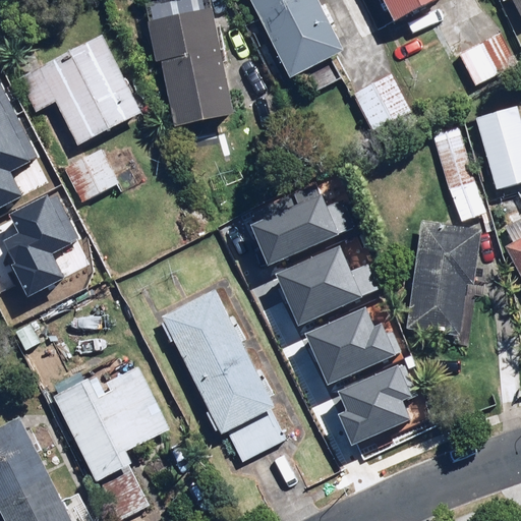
[(236,113),(212,0),(210,0),(154,12),(178,125),(236,113)]
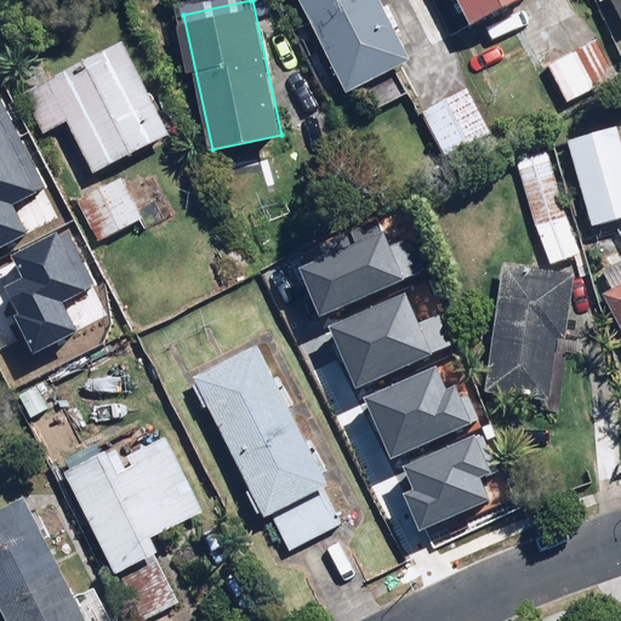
[(296,0),(346,92),(360,85),(375,113),(408,95),(393,68),(409,58),(377,0),(296,0)]
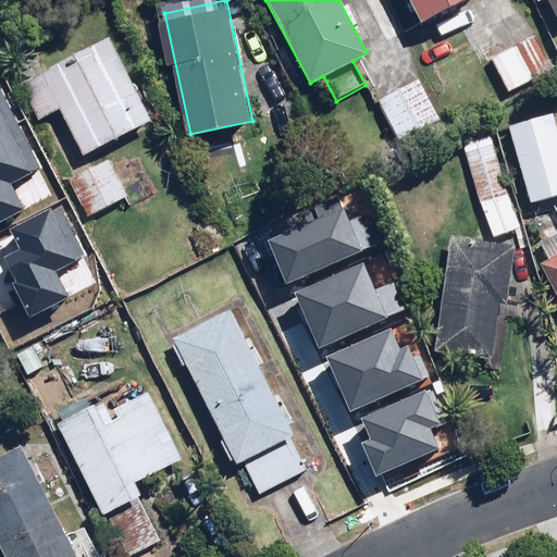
[(471,0),(408,0),(423,26),(471,0)]
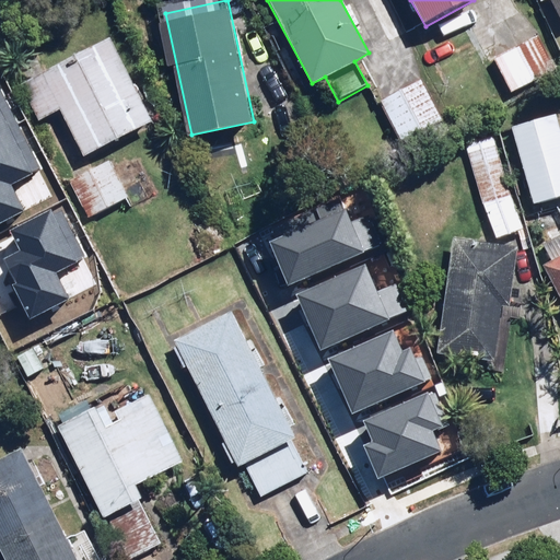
[(556,68),(536,34),(493,59),(513,93),(556,68)]
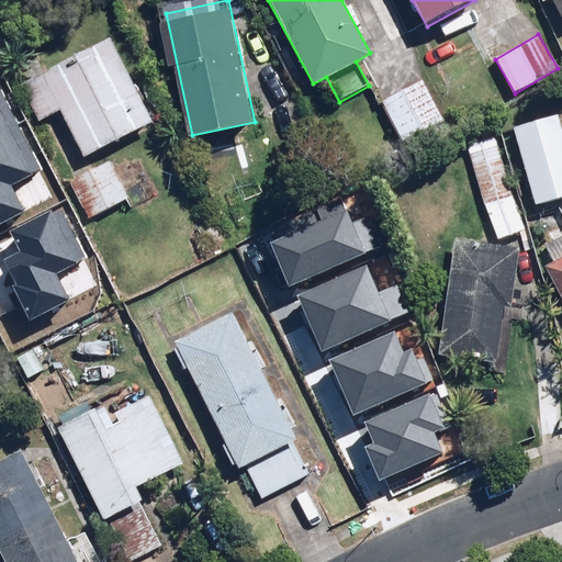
[(154,124),(111,40),(19,86),(38,124),(66,111),(89,157),(154,124)]
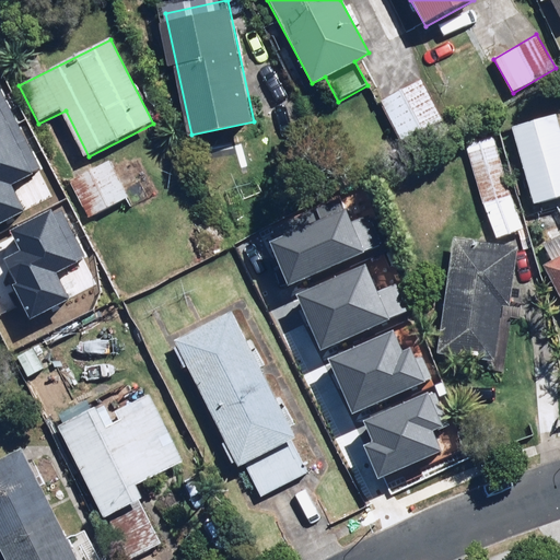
[(444,120),(420,78),(378,102),(403,144),(444,120)]
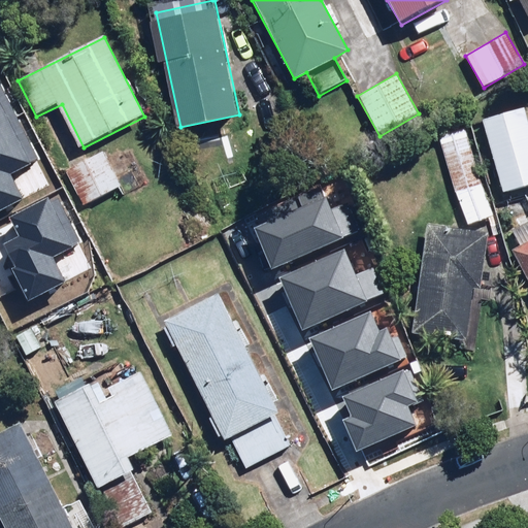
[(0,228),(23,218),(10,194),(34,183),(30,175),(40,170),(0,89),(0,228)]
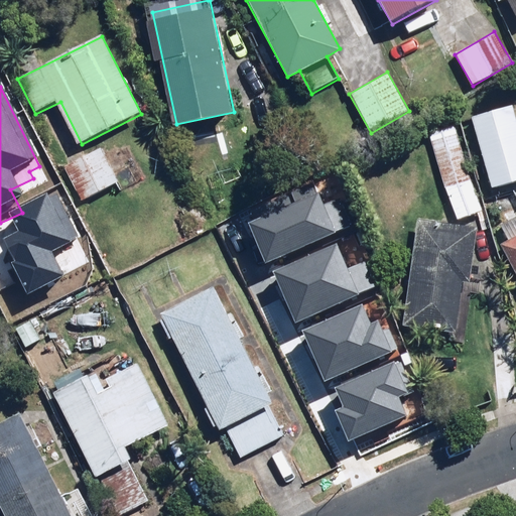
[(515,107),(515,104),(472,118),(494,190),(515,182),(515,107)]
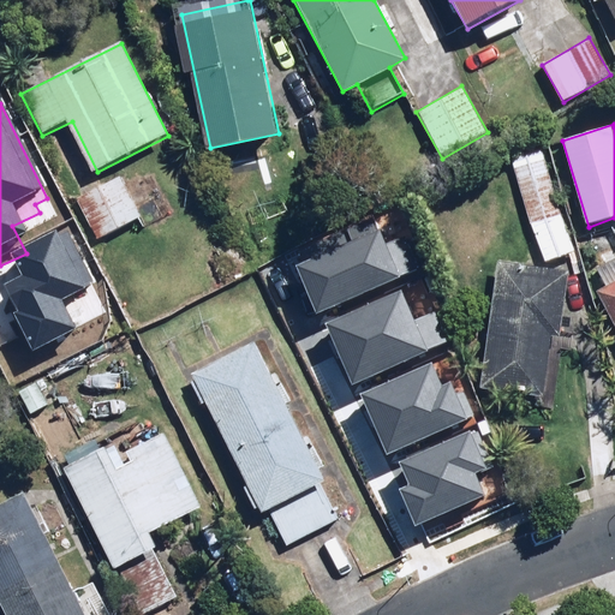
[(578,249),(538,149),(505,162),(544,262),(578,249)]
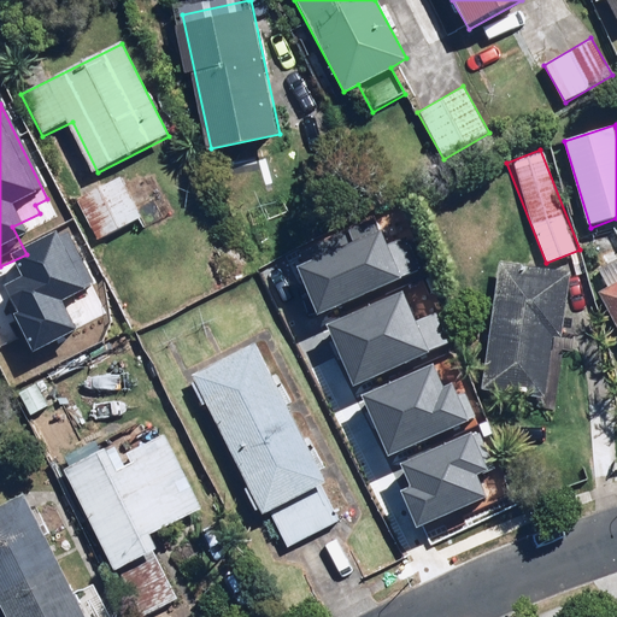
[(146,221),(123,177),(70,204),(93,248),(146,221)]
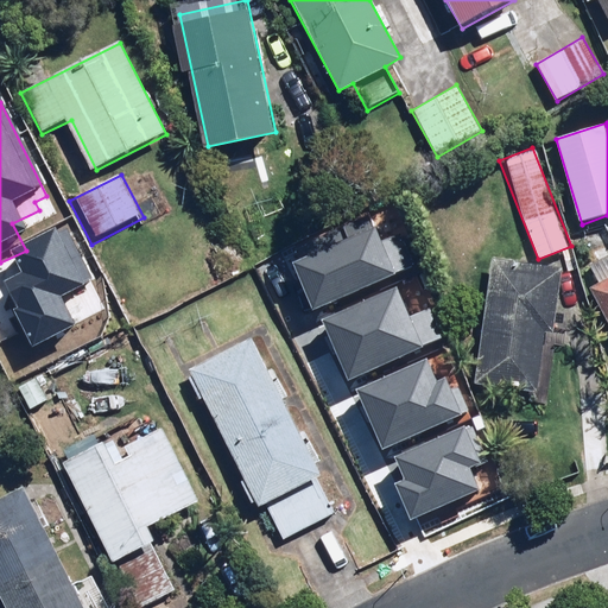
[(292,273),(316,330),(396,298),(373,241),(292,273)]
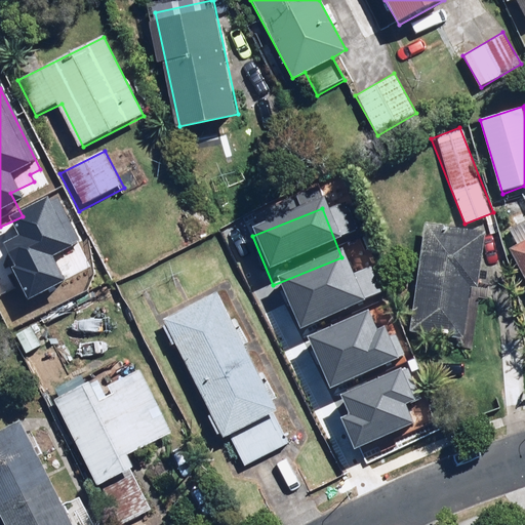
[(11,285),(29,324),(71,306),(58,278),(81,268),(78,260),(85,257),(64,209),(11,232),(21,253),(5,260),(14,283),(11,285)]
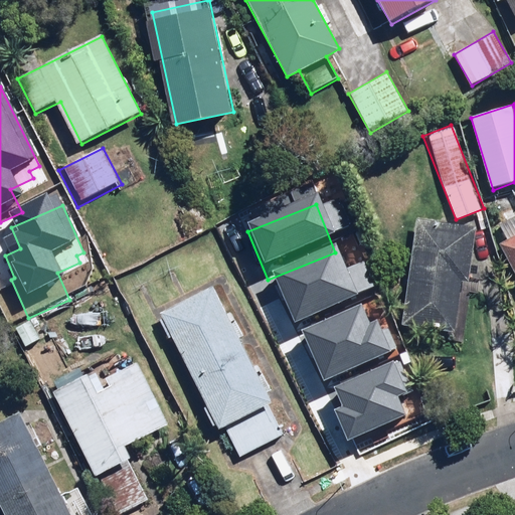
[(476,226),(415,219),(404,326),(456,332),(462,283),(470,284),(476,226)]
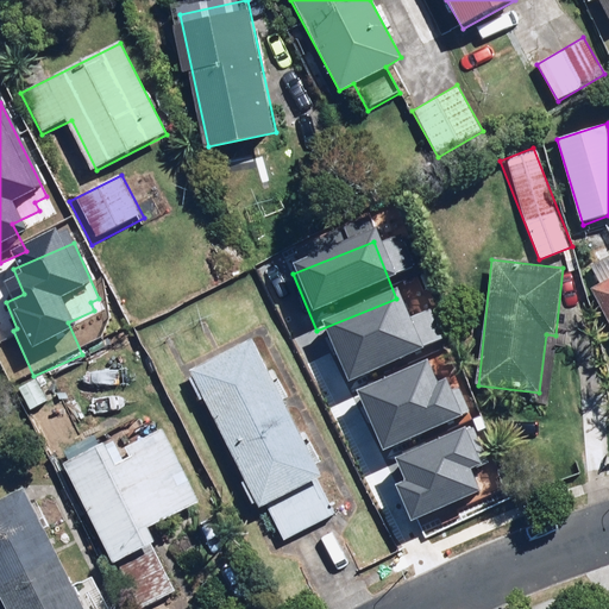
[(608,274),(591,283),(608,319),(608,274)]
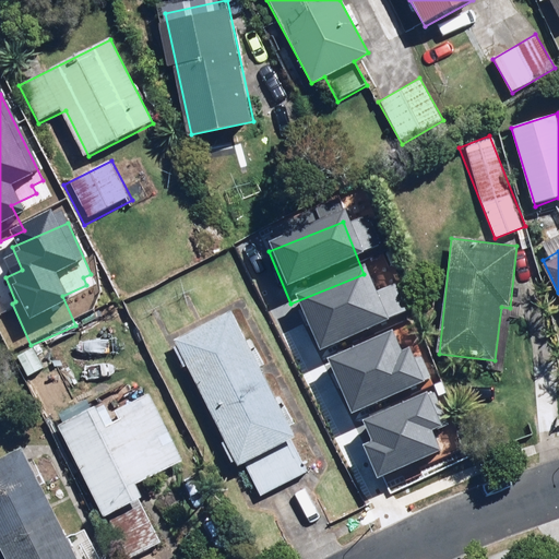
[(302,313),(323,367),(390,341),(369,288),(302,313)]
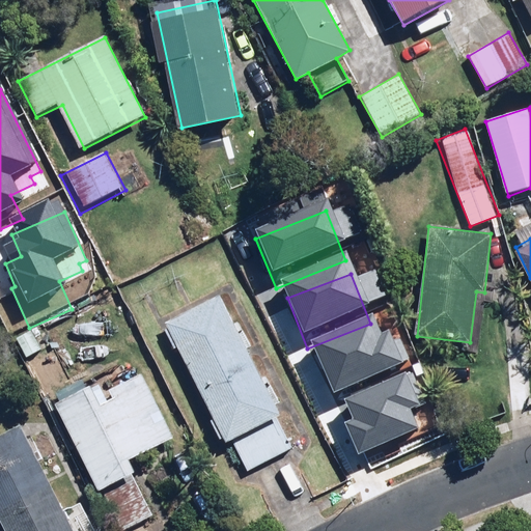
[(221,296),(165,324),(224,442),(232,438),(248,469),(288,448),(274,419),(281,415),(221,296)]
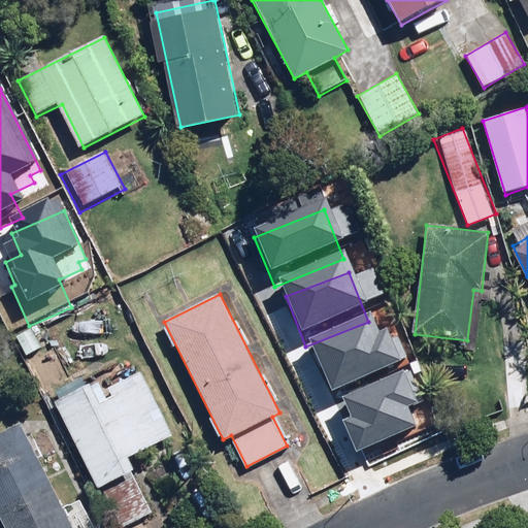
[(44,349),(33,327),(9,339),(20,361),(44,349)]
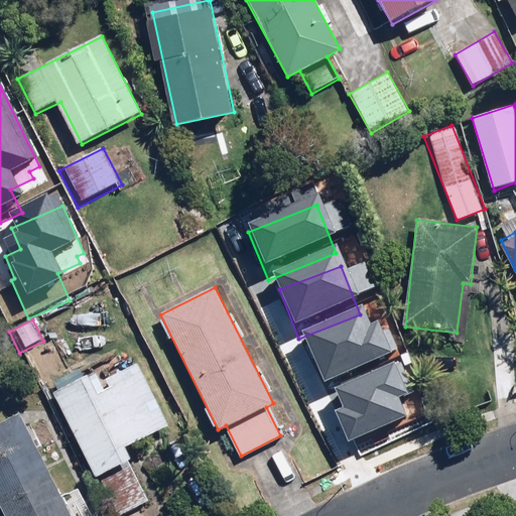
[(304,349),(327,402),(395,373),(382,342),(371,347),(362,325),(304,349)]
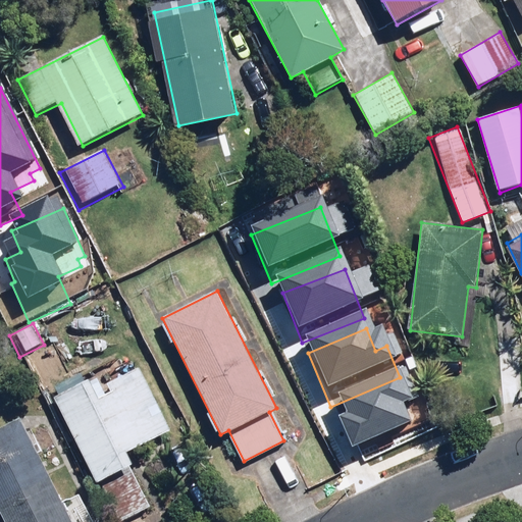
[(90,379),(53,397),(96,484),(100,482),(119,521),(151,506),(125,454),(172,431),(142,368),(105,385),(107,390),(98,396),(90,379)]
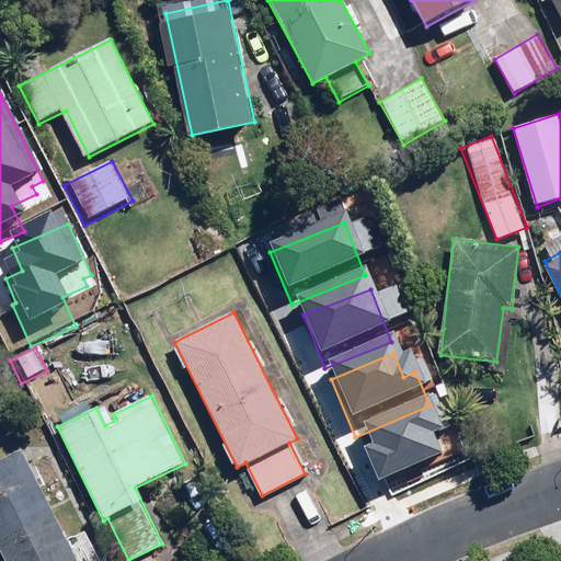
[(368,469),(380,501),(445,476),(437,456),(447,453),(432,415),(367,441),(377,465),(368,469)]
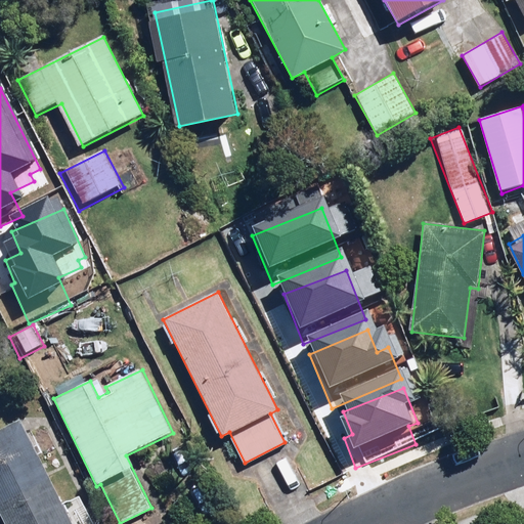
[(18,418),(0,427),(0,508),(8,523),(92,523),(78,495),(63,503),(18,418)]
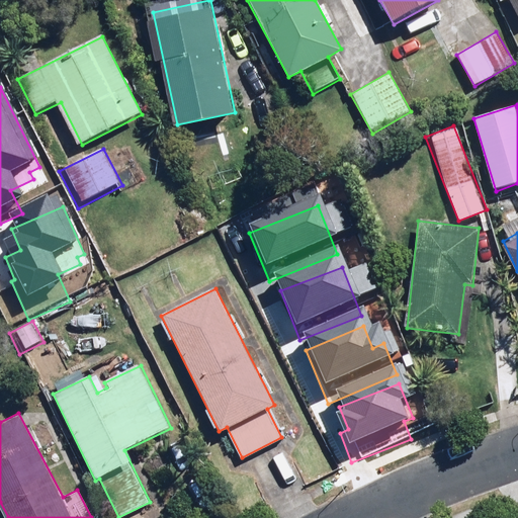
All buildings are outlined.
